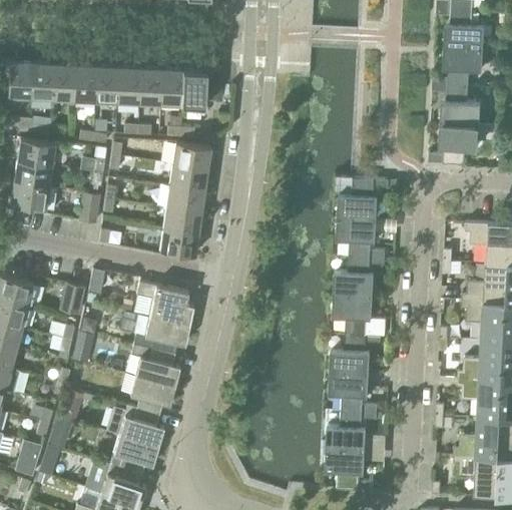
[(450,0),(451,1),(436,0),(436,9),(471,10),(471,0),(450,0)]
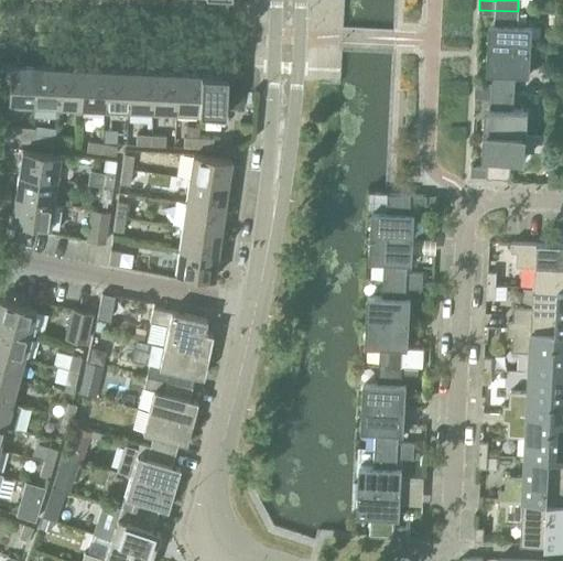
[(518,28),(518,11),(479,10),(478,17),(495,18),(494,42),(488,42),(488,53),(530,54),(532,29),(518,28)]
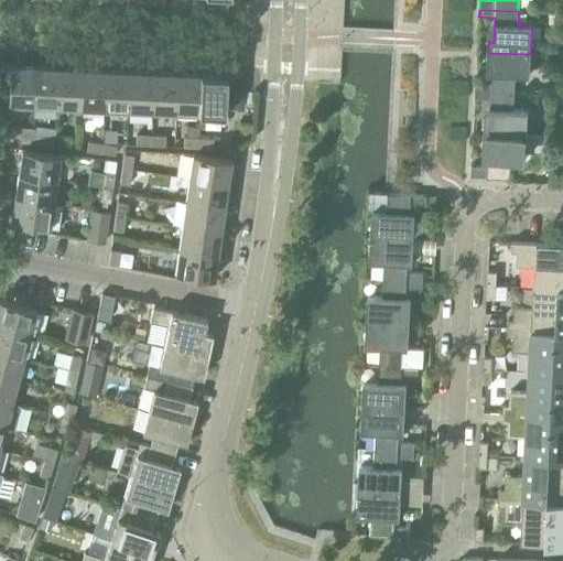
[(475,94),(513,96),(515,77),(529,78),(530,54),(488,53),(487,61),(493,61),(491,86),(475,85),(475,94)]
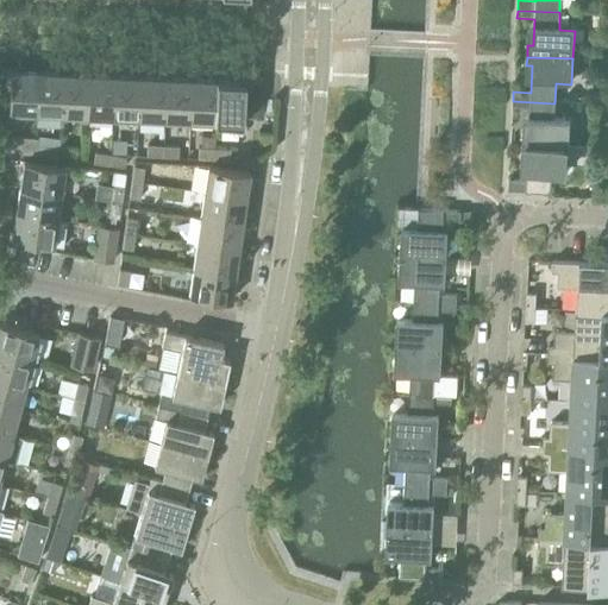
[(35,117),(36,75),(10,74),(7,114),(35,117)]
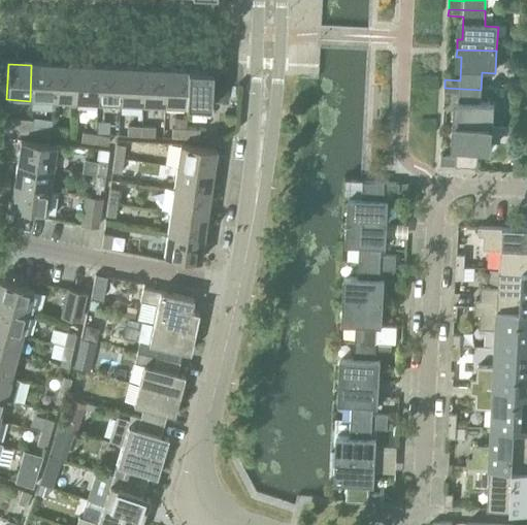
[(30,101),(52,102),(54,66),(31,65),(30,101)]
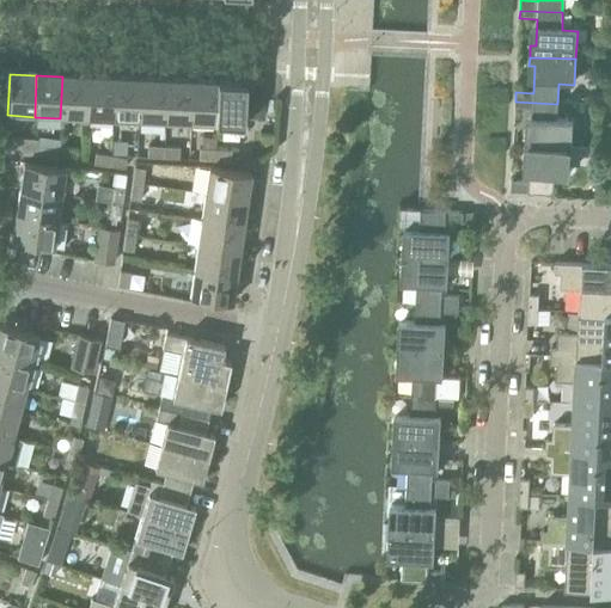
[(60,118),(86,120),(89,78),(62,77),(60,118)]
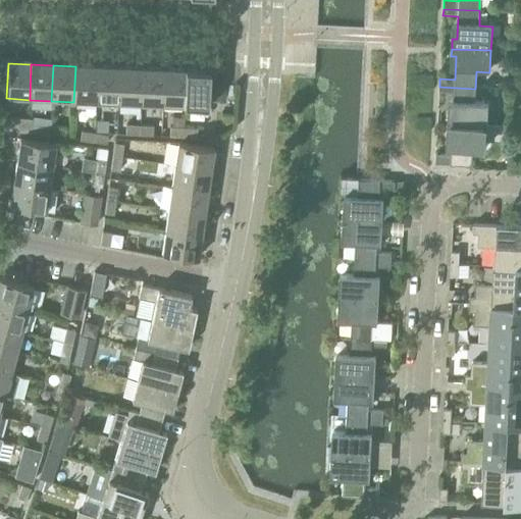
[(73,102),(95,103),(97,67),(75,66),(73,102)]
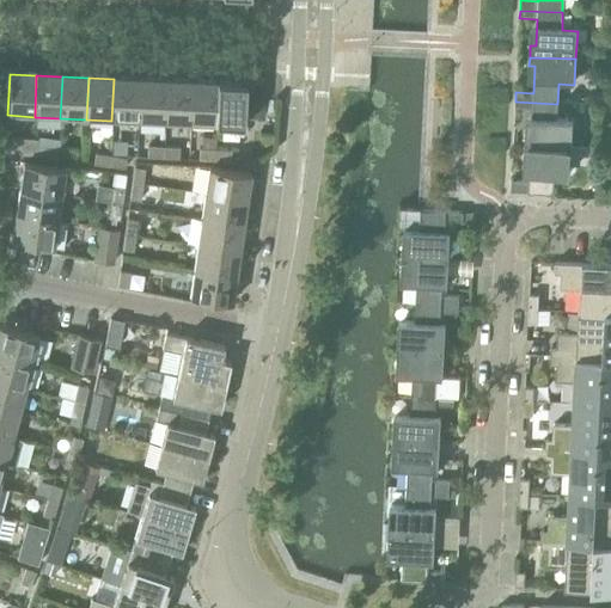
[(111,121),(138,122),(140,80),(114,79),(111,121)]
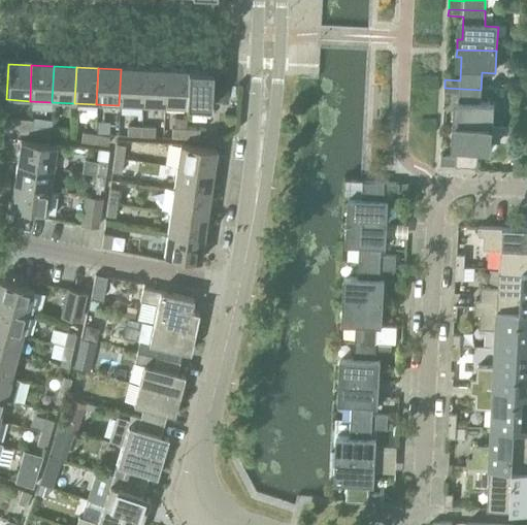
[(119,105),(141,106),(143,70),(121,69),(119,105)]
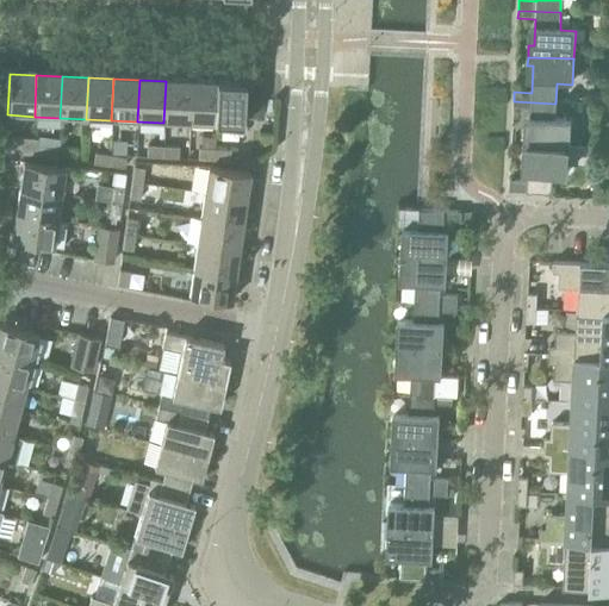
[(163,123),(190,124),(191,82),(166,81),(163,123)]
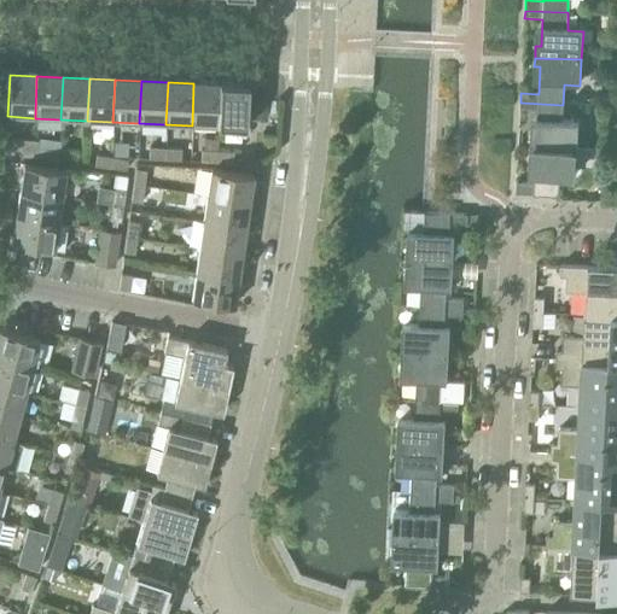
[(220,86),(193,83),(192,126),(217,127),(220,86)]
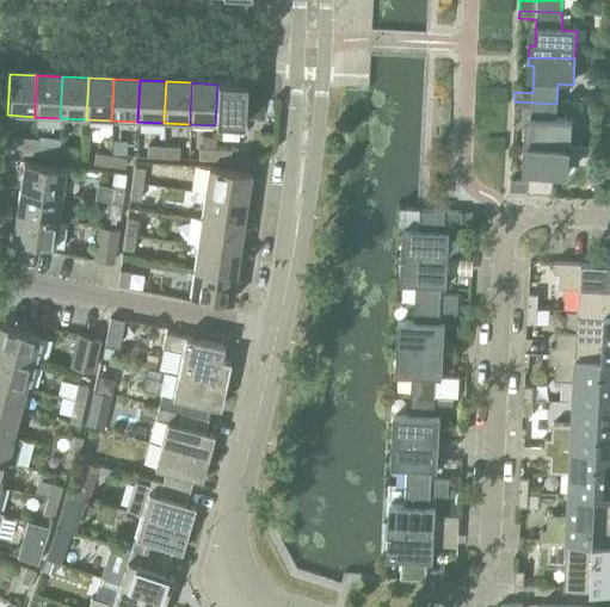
[(245,86),(217,85),(215,125),(242,127),(245,86)]
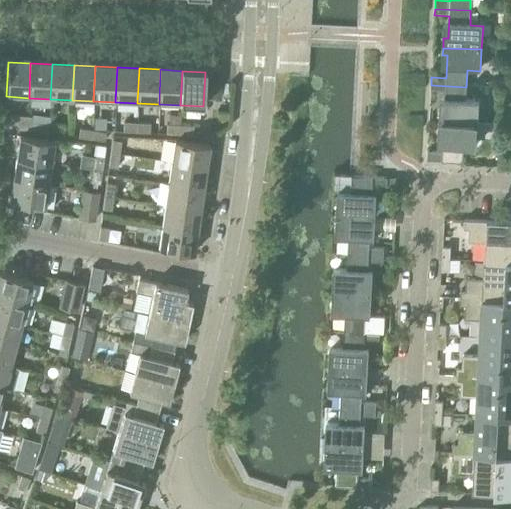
[(208,84),(208,97),(220,97),(221,84),(208,84)]
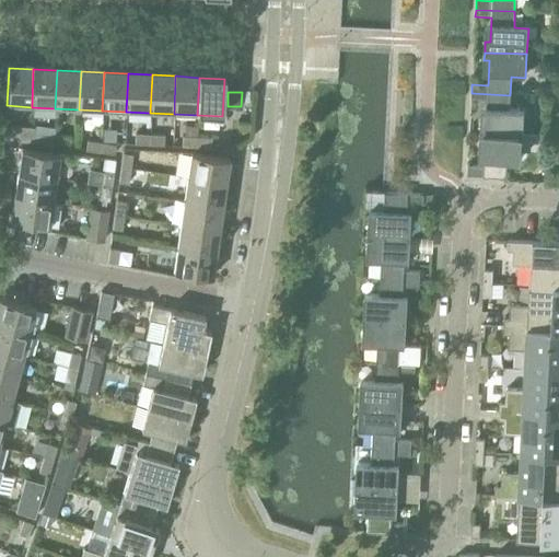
[(523,138),(524,113),(510,112),(510,95),(472,93),(472,101),(487,102),(487,111),(481,111),(480,137),(523,138)]
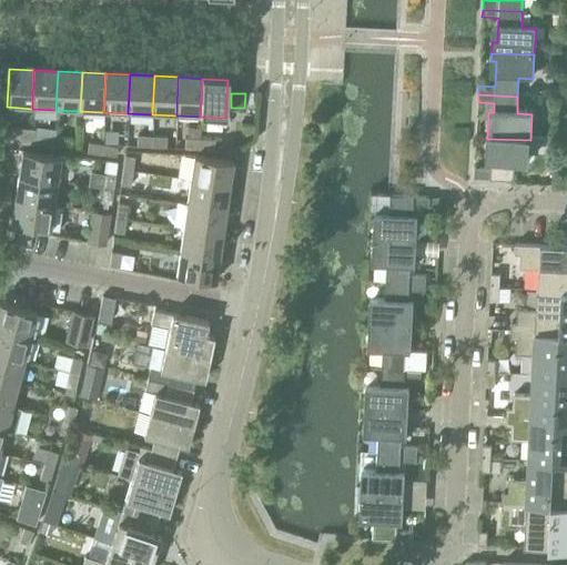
[(0,144),(26,147),(27,132),(0,130),(0,144)]
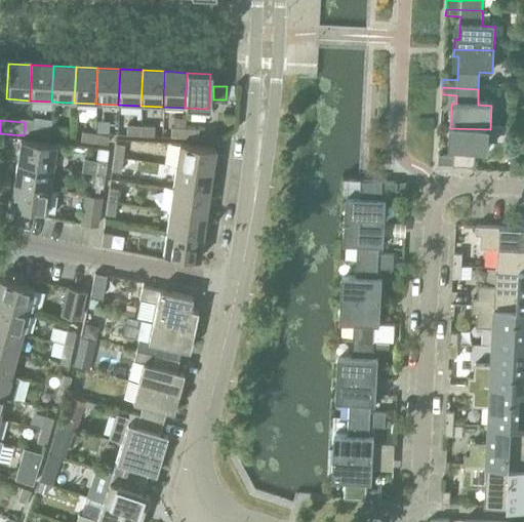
[(32,122),(25,122),(24,135),(32,135),(32,122)]
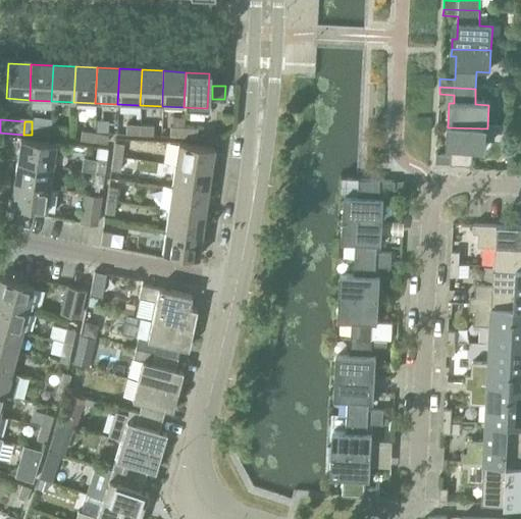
[(37,136),(49,138),(50,128),(38,127),(37,136)]
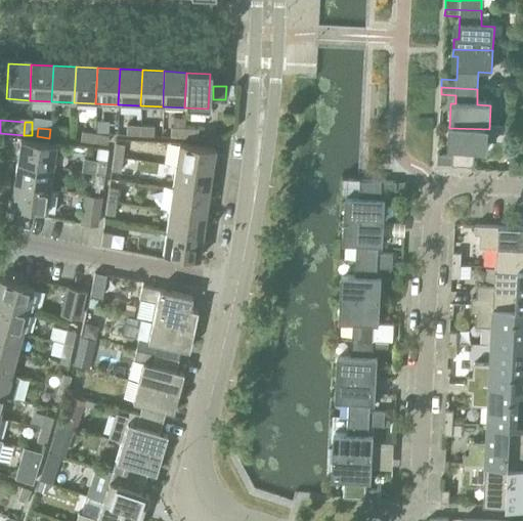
[(125,137),(138,137),(139,129),(126,128),(125,137)]
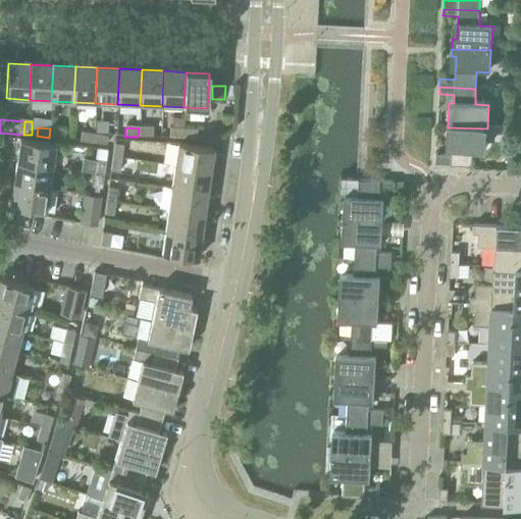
[(487,128),(448,127),(447,149),(452,149),(451,158),(435,157),(435,165),(472,167),(473,150),(486,151),(486,144),(503,144),(504,128),(487,128)]
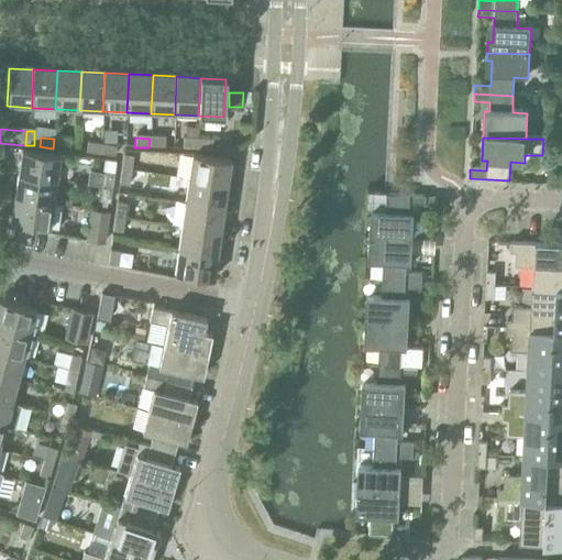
[(68,151),(69,141),(54,139),(53,149),(68,151)]
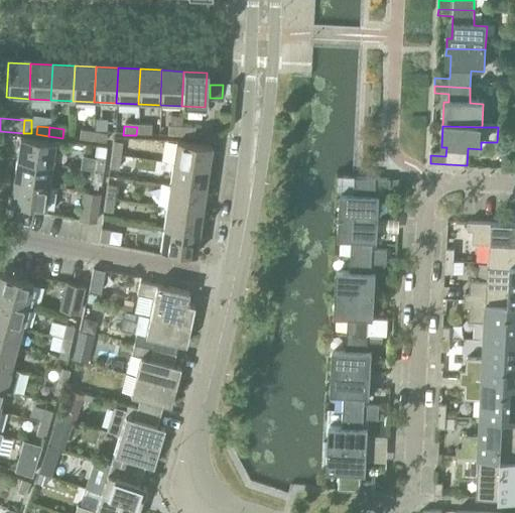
[(137,127),(136,135),(150,136),(150,127),(137,127)]
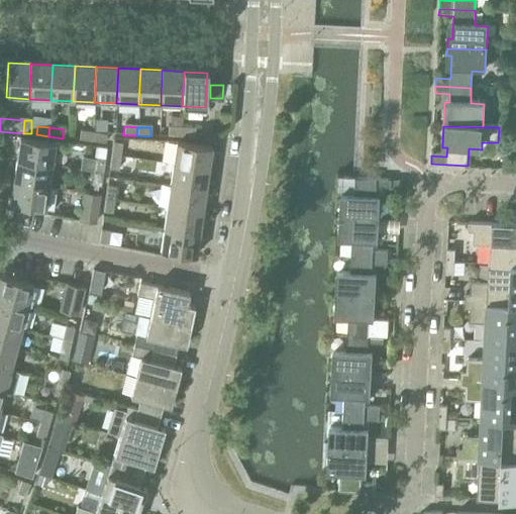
[(168,137),(181,137),(181,128),(168,128),(168,137)]
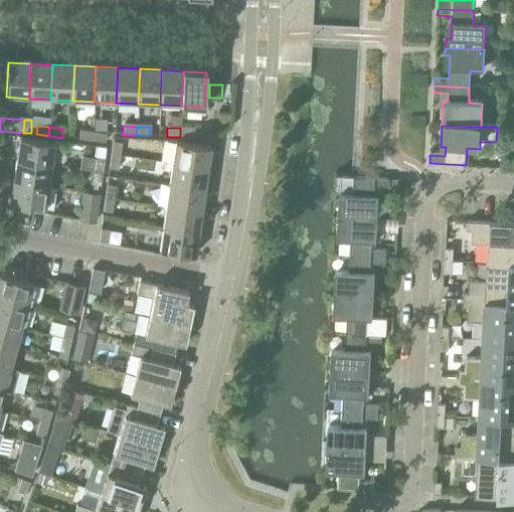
[(180,128),(180,137),(193,138),(194,129),(180,128)]
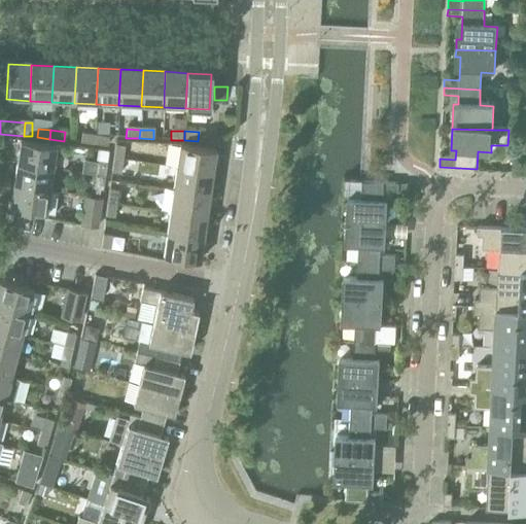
[(80,143),(94,145),(95,137),(81,135),(80,143)]
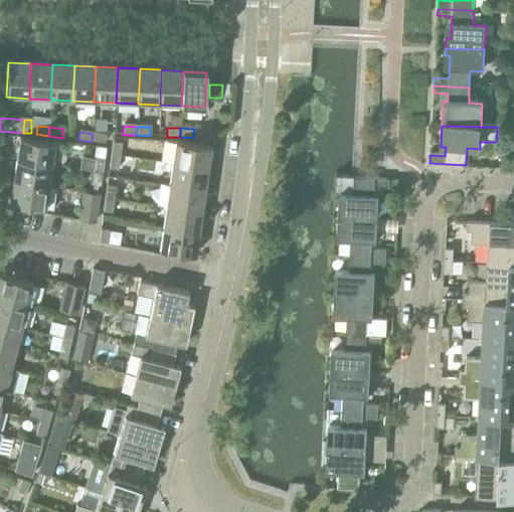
[(106,136),(93,134),(92,142),(105,144),(106,136)]
